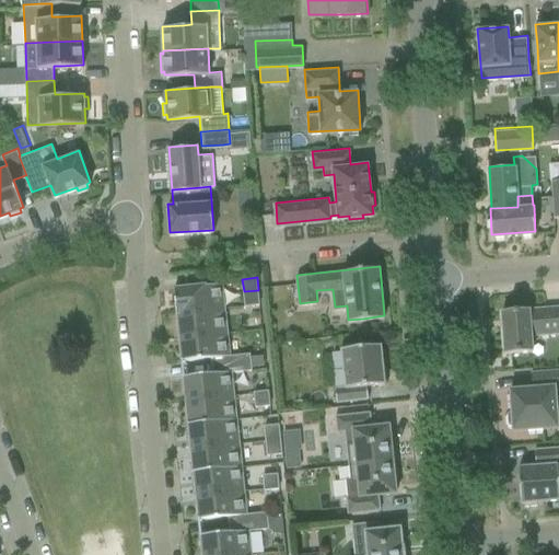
[(174,287),(176,311),(224,305),(222,281),(174,287)]
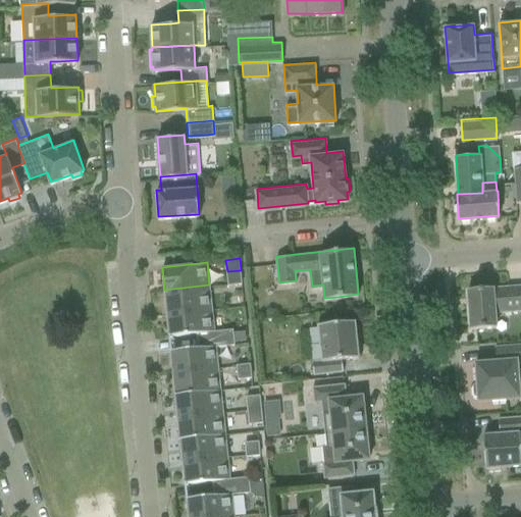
[(241,270),(227,271),(228,282),(242,281),(241,270)]
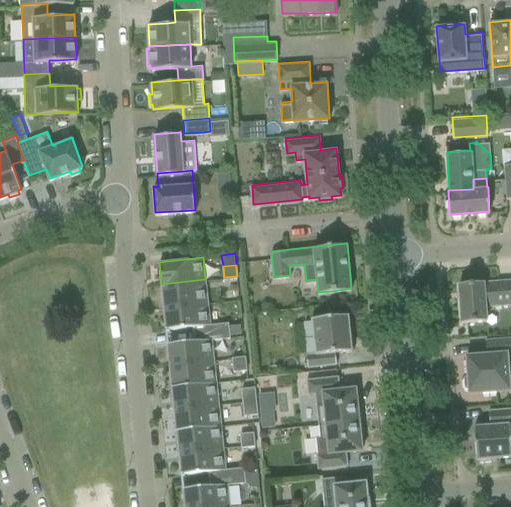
[(462,321),(482,319),(487,319),(486,304),(510,301),(510,277),(459,282),(462,321)]
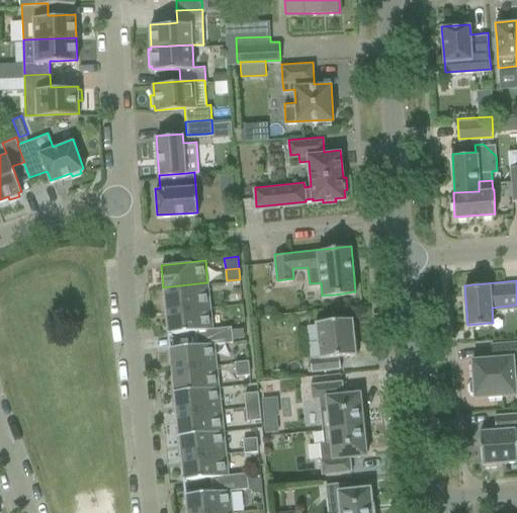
[(210,305),(207,282),(163,287),(163,288),(164,288),(166,310),(210,305)]
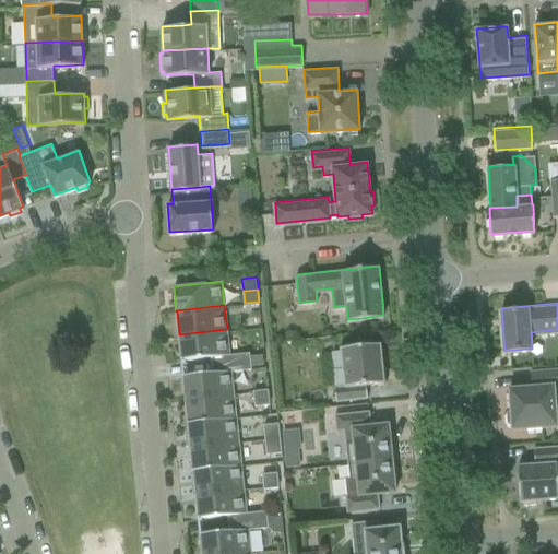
[(229,353),(227,329),(179,334),(181,356),(181,358),(211,355),(212,370),(232,368),(239,368),(238,352),(229,353)]
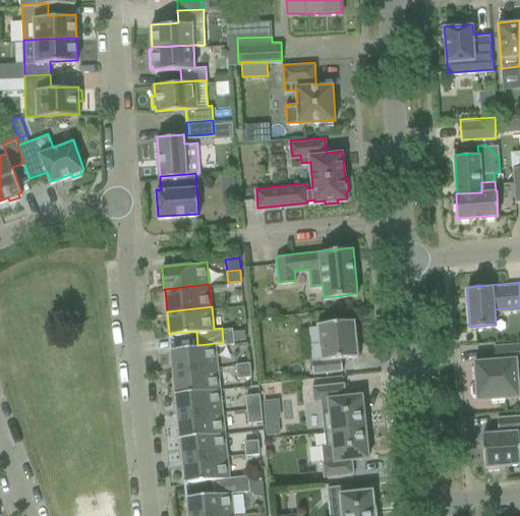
[(312,371),(323,370),(343,368),(342,356),(358,355),(358,353),(354,320),(355,320),(354,319),(318,323),(321,357),(311,358),(312,371)]
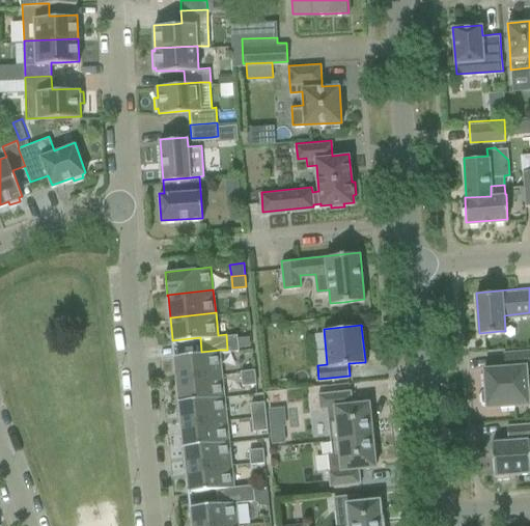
[(238,333),(226,334),(227,350),(239,348),(238,340),(238,333)]
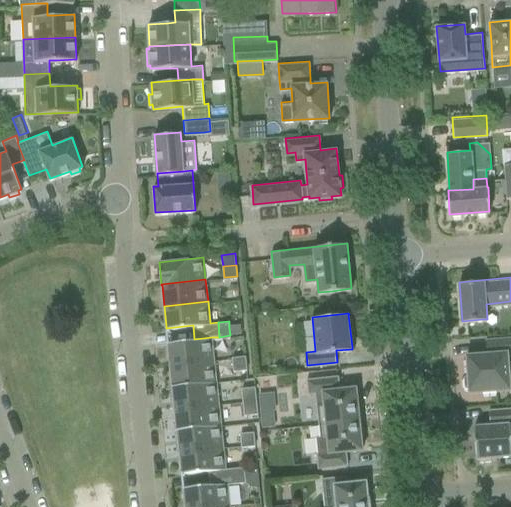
[(465,385),(469,387),(469,391),(510,388),(507,351),(510,350),(510,335),(486,338),(487,352),(466,354),(468,375),(464,377),(465,385)]
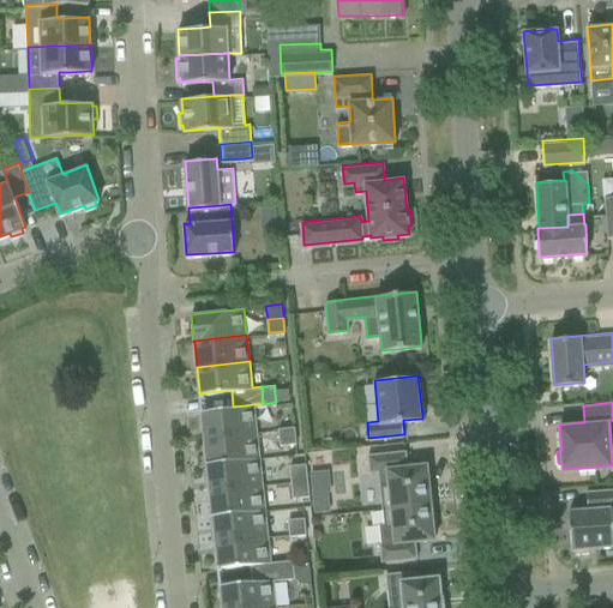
[(254,404),(233,407),(200,410),(202,411),(204,435),(257,431),(254,404)]
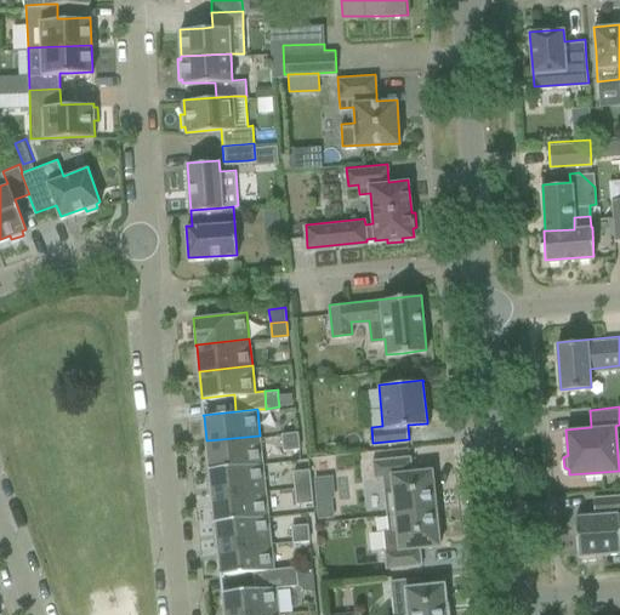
[(284,448),(300,446),(297,430),(282,432),(284,448)]
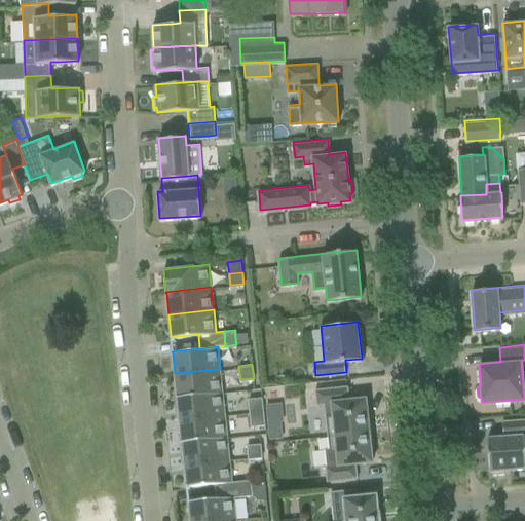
[(222,392),(220,369),(175,373),(177,396),(222,392)]
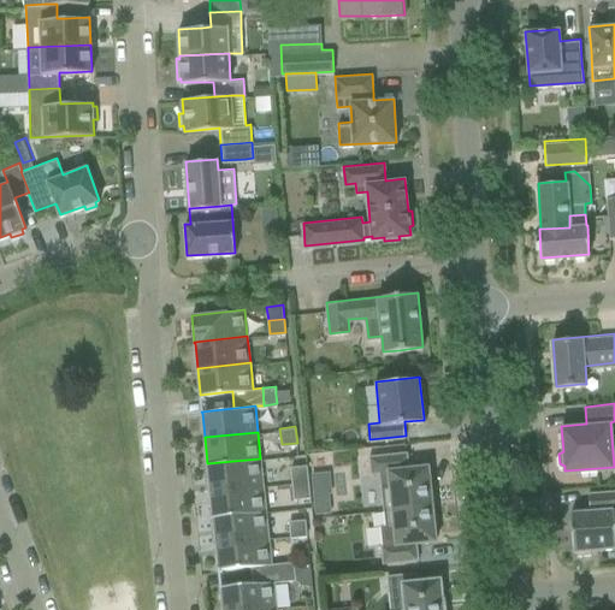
[(380,472),(384,508),(432,503),(432,498),(436,497),(435,483),(430,483),(429,465),(409,467),(407,450),(370,454),(371,472),(380,472)]
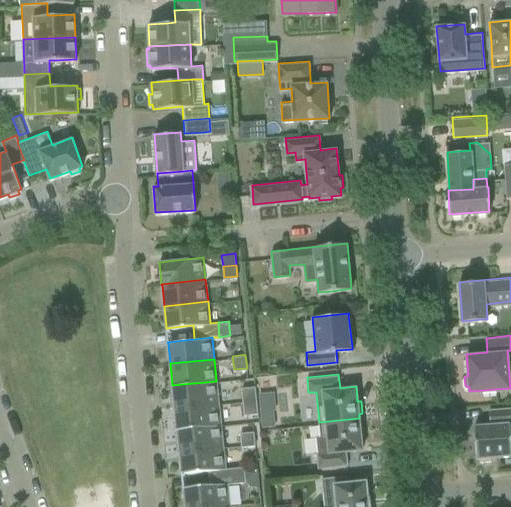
[(218,402),(216,381),(172,385),(173,398),(174,407),(218,402)]
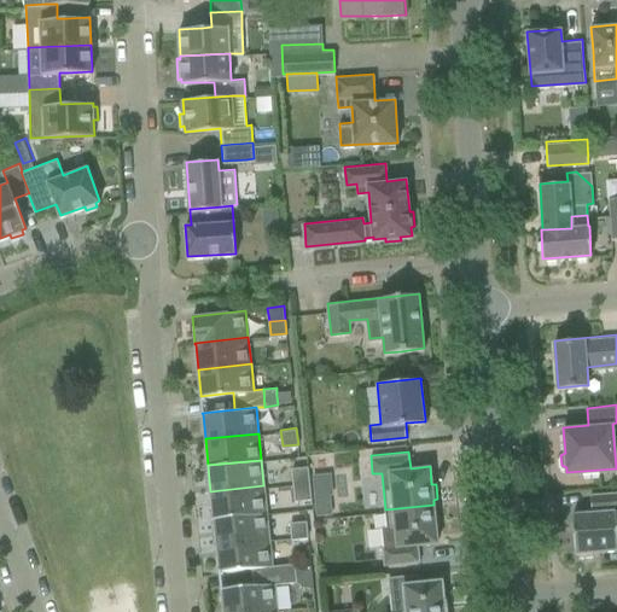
[(292,466),(294,483),(309,481),(308,465),(292,466)]
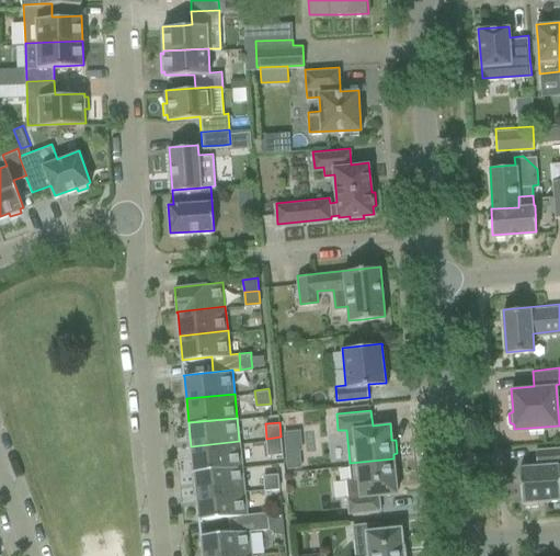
[(286,428),(287,465),(304,464),(301,427),(286,428)]
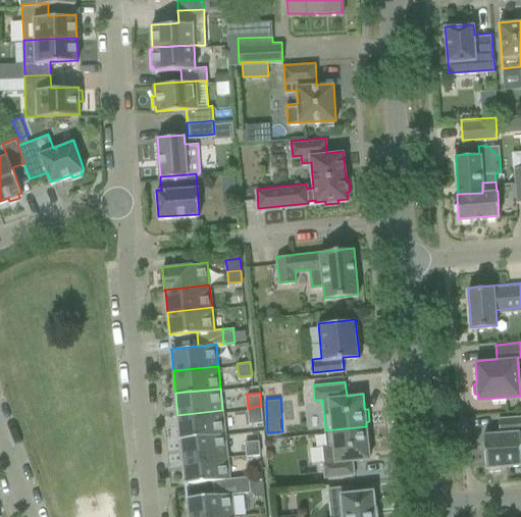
[(263,420),(261,406),(248,408),(249,421),(263,420)]
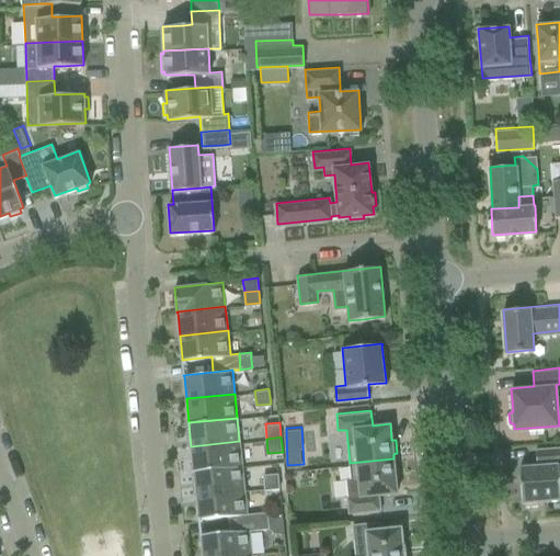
[(242,465),(239,441),(191,446),(192,456),(194,471),(242,465)]
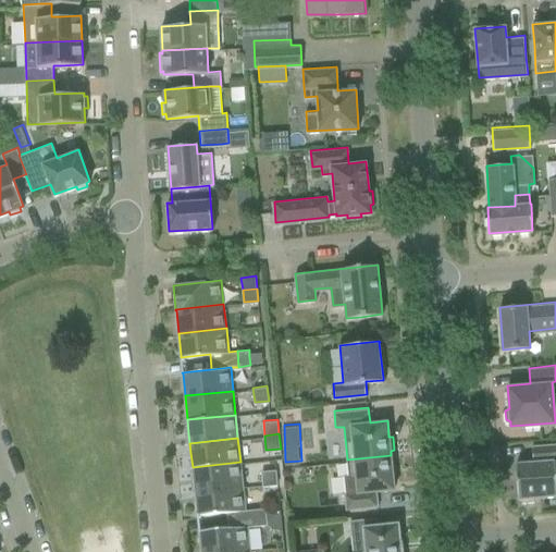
[(555,442),(532,444),(533,461),(516,463),(518,498),(521,497),(522,501),(534,500),(533,495),(555,493),(555,460),(555,442)]
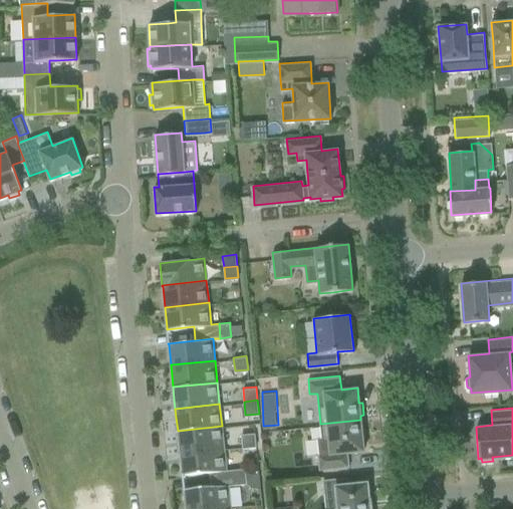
[(363,450),(360,420),(320,424),(321,437),(317,437),(319,453),(317,453),(319,469),(349,465),(347,452),(363,450)]
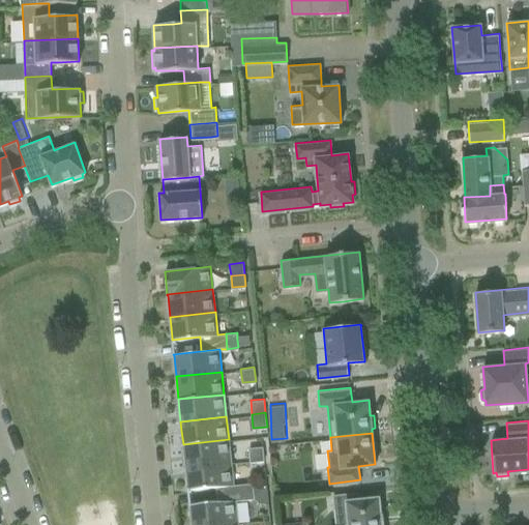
[(231,462),(229,439),(183,444),(186,466),(231,462)]
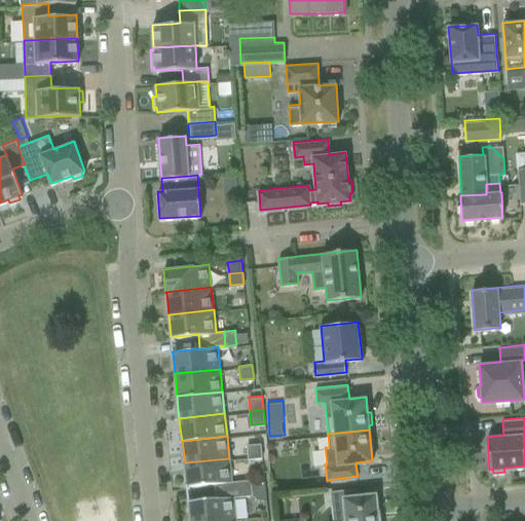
[(249,457),(262,456),(261,442),(247,444),(249,457)]
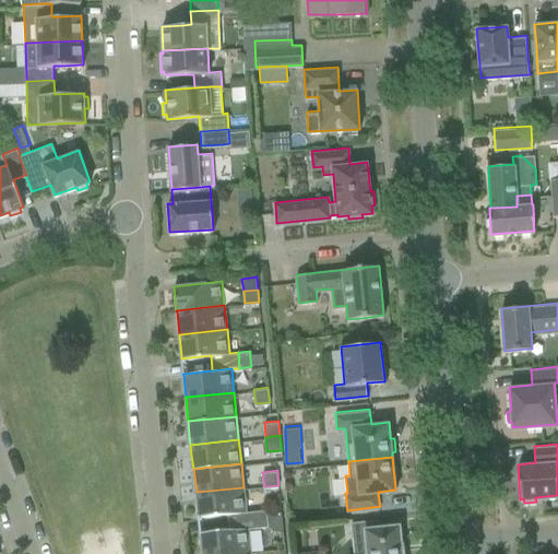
[(246,510),(244,487),(197,492),(199,515),(198,515),(198,516),(227,513),(246,510)]
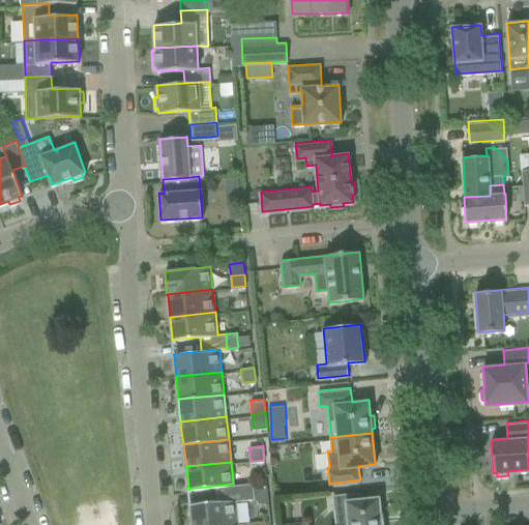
[(253,482),(243,483),(244,491),(244,498),(255,497),(254,490),(253,482)]
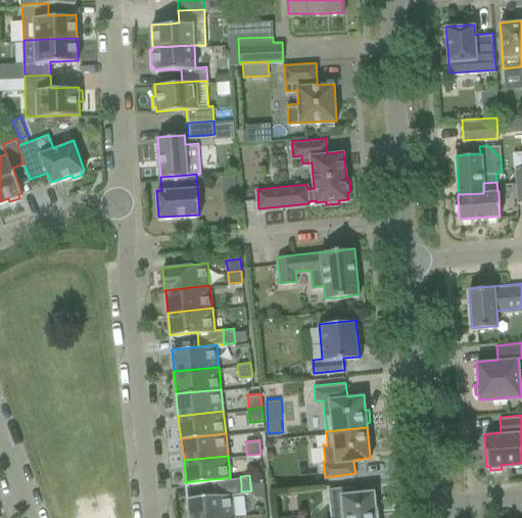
[(232,492),(241,491),(241,484),(240,476),(230,477),(212,479),(215,495),(187,497),(187,499),(189,517),(202,517),(234,515),(232,492)]
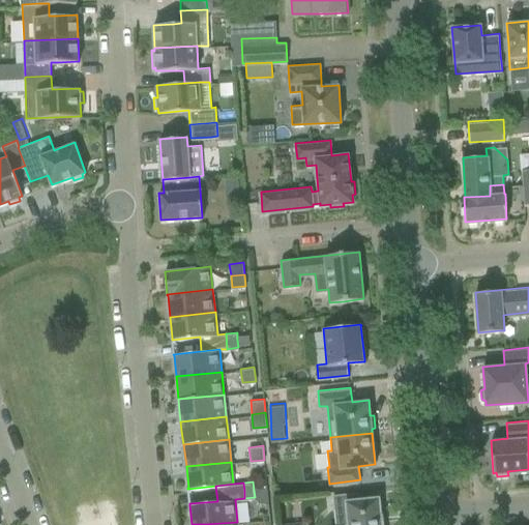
[(359,491),(333,493),(336,524),(382,524),(382,516),(381,516),(379,497),(360,499),(359,491)]
